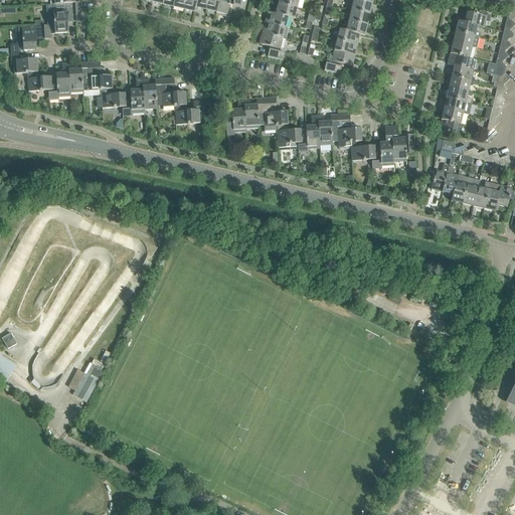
[(51,0),(52,5),(65,4),(66,10),(81,9),(80,2),(74,3),(73,0),(51,0)]
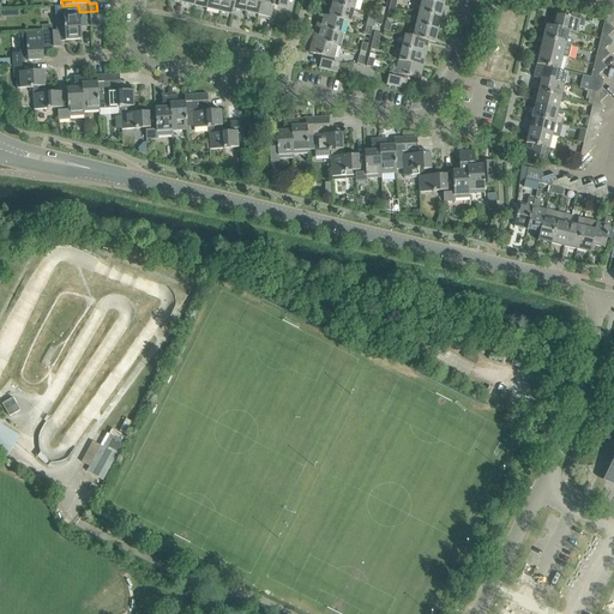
[(208,0),(206,8),(218,12),(221,0),(208,0)]
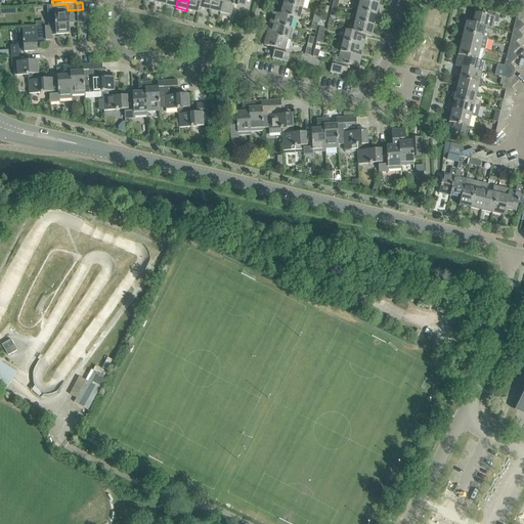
[(197,12),(200,0),(188,0),(186,10),(197,12)]
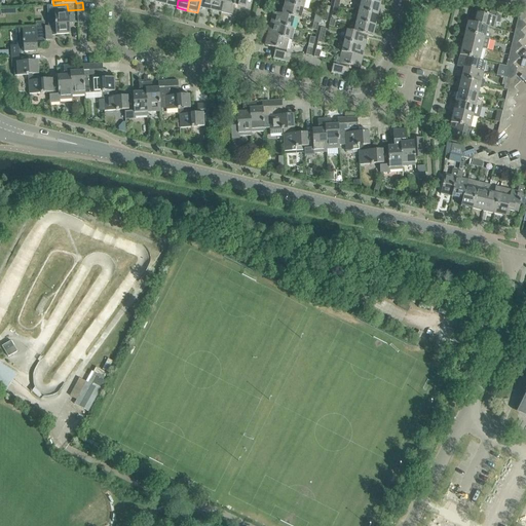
[(210,10),(212,0),(200,0),(197,12),(198,13),(199,7),(210,10)]
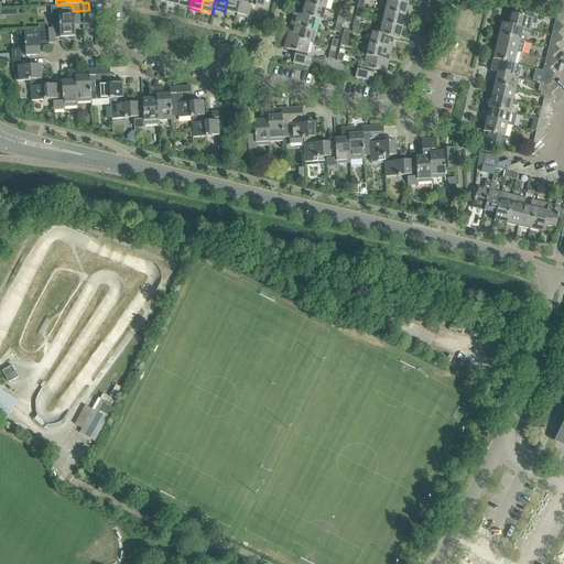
[(237,13),(239,0),(227,0),(225,11),(237,13)]
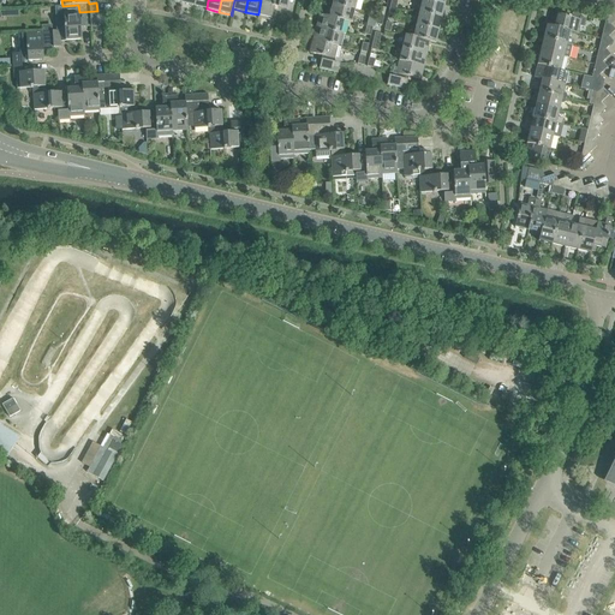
[(261,0),(258,15),(272,18),(274,6),(286,9),(288,0),(261,0)]
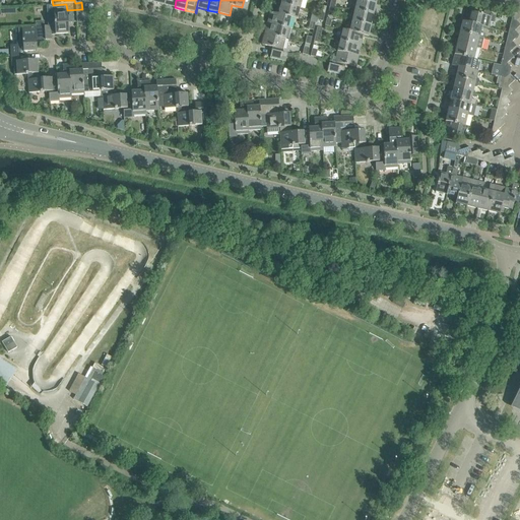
[(302,0),(281,0),(280,5),(300,9),(302,0)]
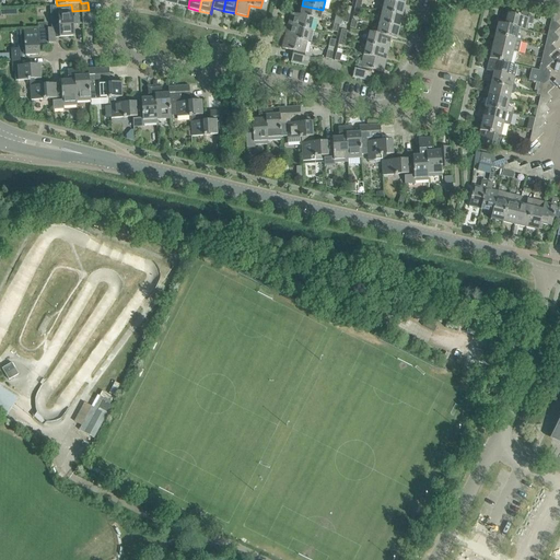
[(405,6),(384,0),(381,12),(403,18),(405,6)]
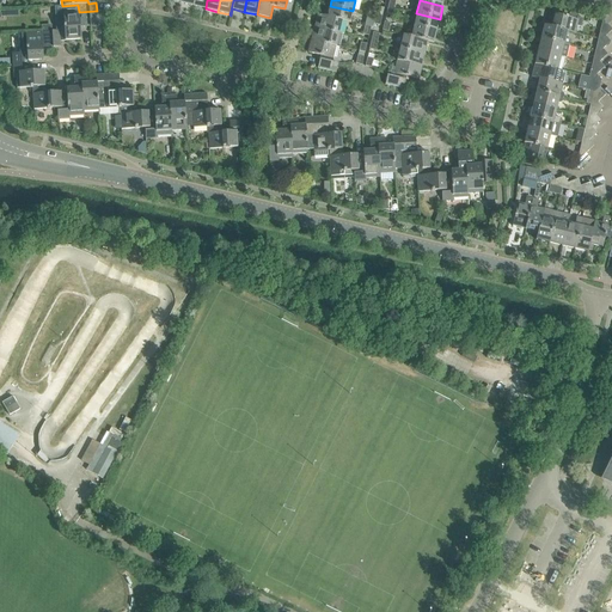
[(60,41),(80,40),(80,28),(98,26),(97,11),(79,12),(78,5),(62,6),(57,6),(57,13),(51,13),(53,29),(59,29),(59,31),(60,31),(60,41)]
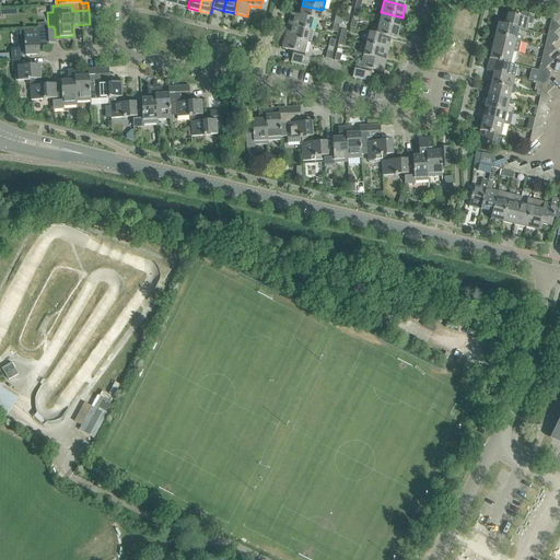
[(323,10),(302,6),(300,16),(313,20),(321,22),(323,10)]
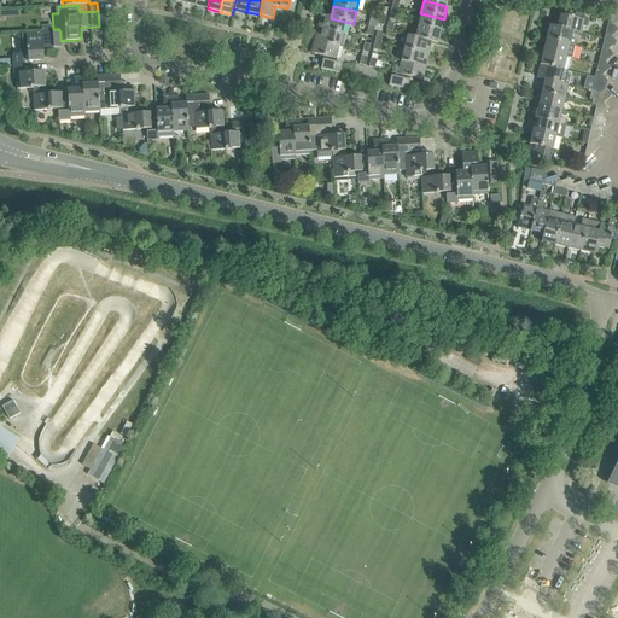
[(444,19),(420,13),(418,25),(441,31),(444,19)]
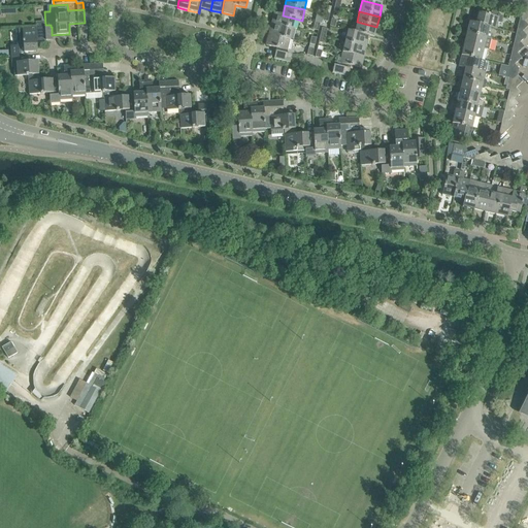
[(283,15),(273,12),(270,24),(293,29),(295,19),(283,15)]
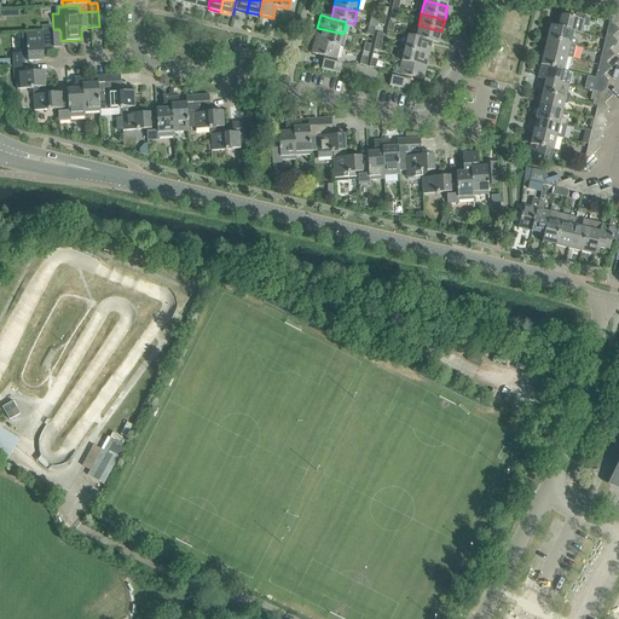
[(550,27),(580,34),(583,27),(588,28),(590,19),(584,18),(583,21),(561,15),(557,28),(550,25),(550,27)]
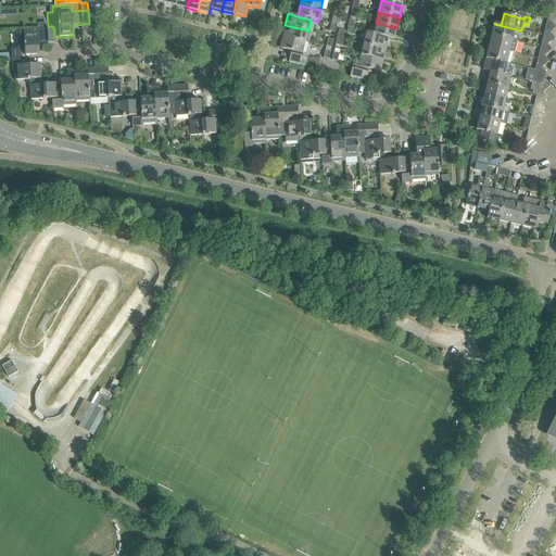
[(546,22),(543,36),(546,36),(550,34),(555,27),(552,23),(546,22)]
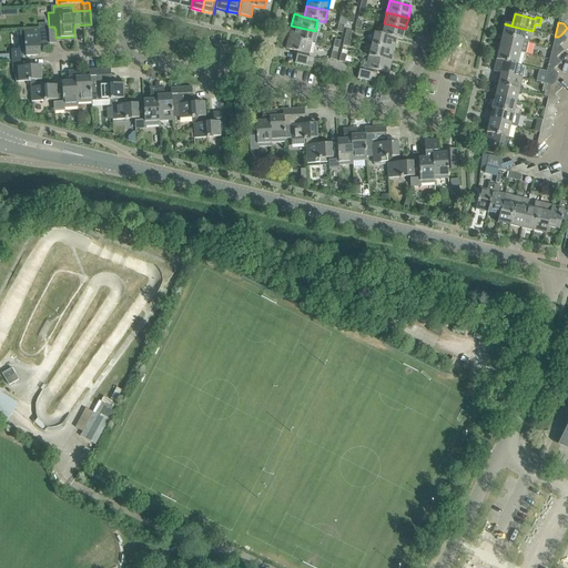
[(405,29),(384,23),(381,36),(397,40),(403,41),(405,29)]
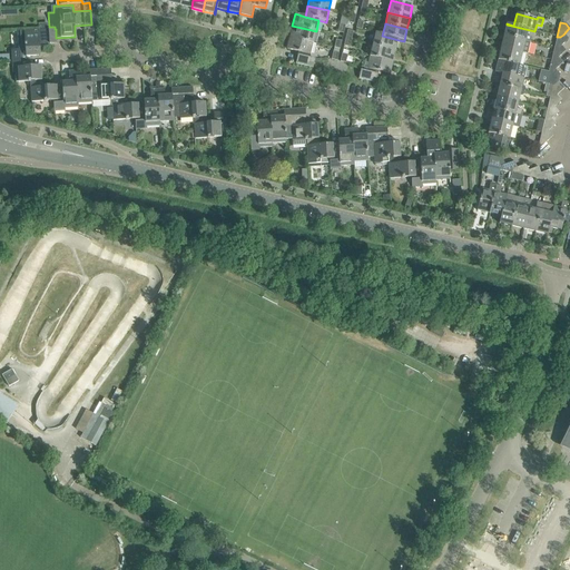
[(534,31),(507,25),(503,36),(530,42),(531,38),(527,37),(528,30),(534,32),(534,31)]
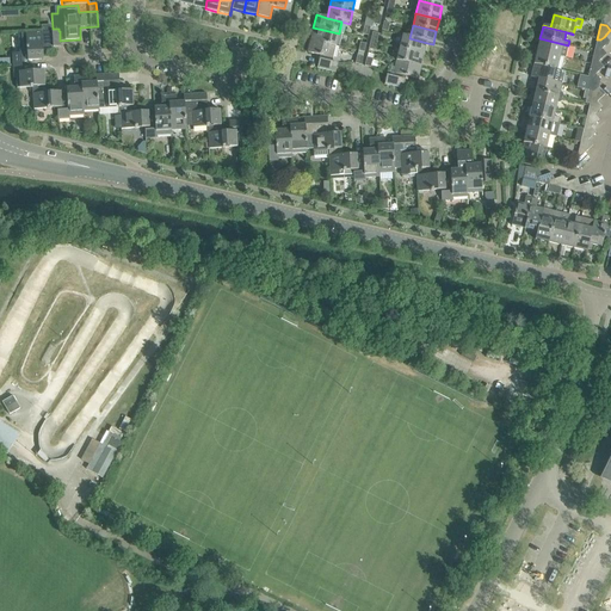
[(339,34),(313,28),(310,41),(335,47),(339,34)]
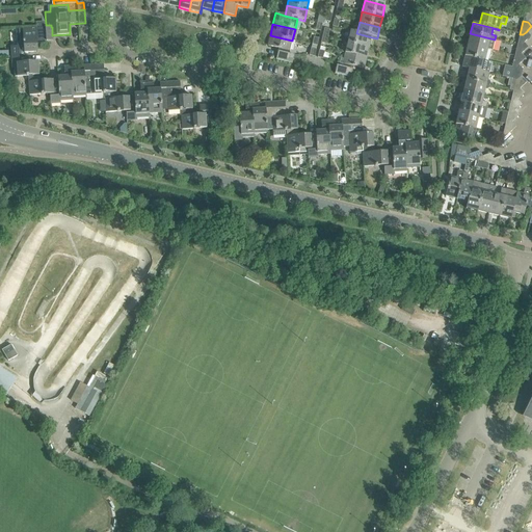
[(52,27),(51,27),(45,27),(45,28),(36,28),(23,29),(15,29),(16,47),(11,47),(12,57),(25,56),(25,53),(38,52),(37,41),(46,41),(47,41),(53,41),(52,35),(52,27)]
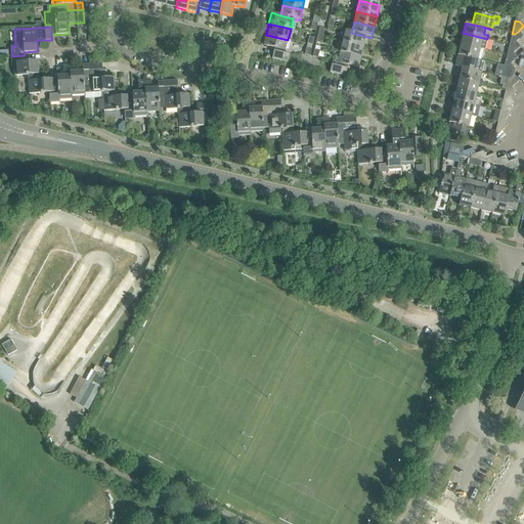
[(366,37),(351,33),(344,31),(342,42),(363,47),(366,37)]
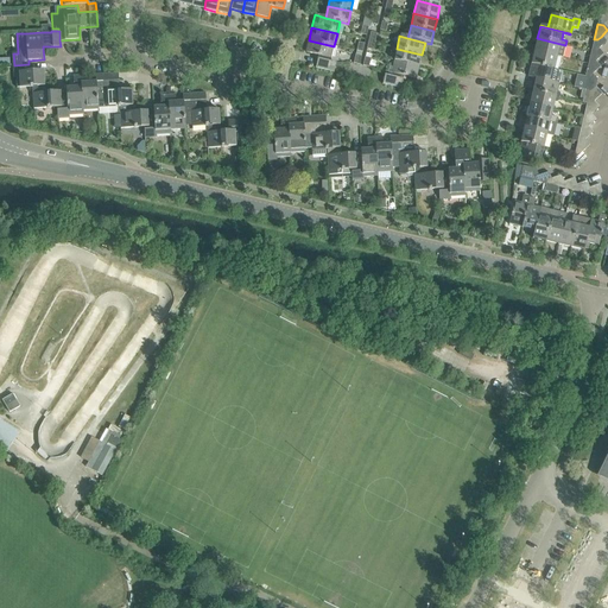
[(594,39),(591,51),(595,52),(599,49),(606,42),(601,37),(597,39),(594,39)]
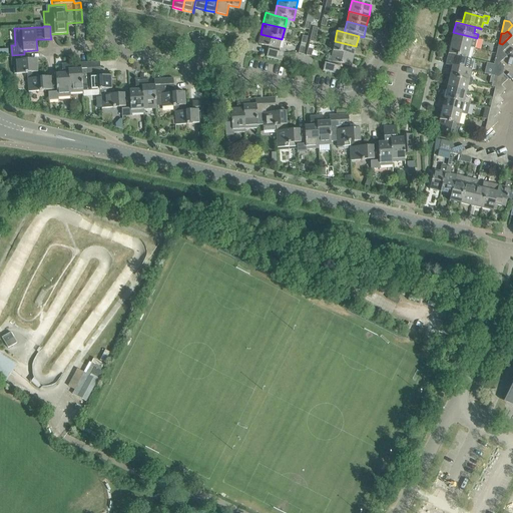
[(450,43),(470,48),(475,49),(477,38),(453,32),(450,43)]
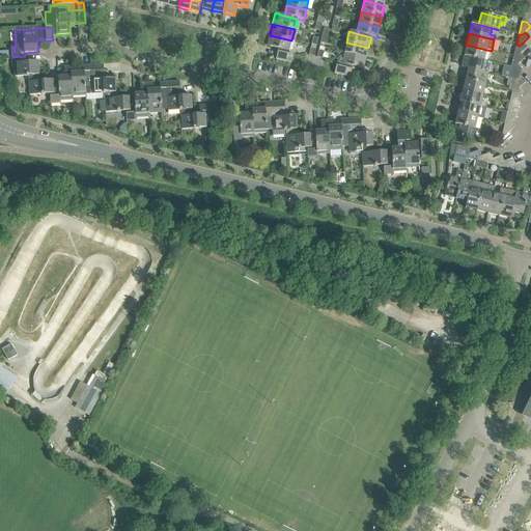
[(291,40),(270,35),(267,46),(278,49),(276,59),(291,63),(294,55),(288,54),(289,51),(291,40)]
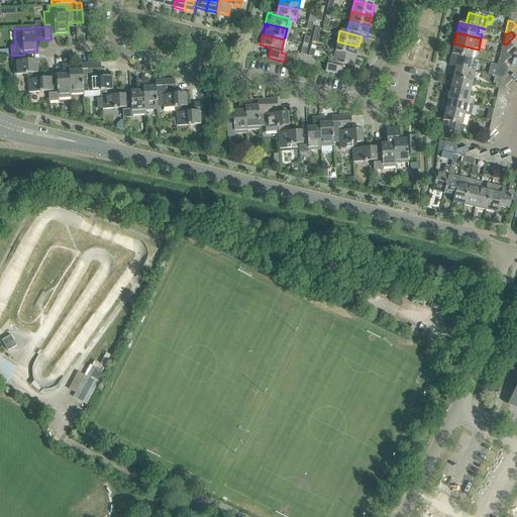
[(358,46),(337,41),(334,53),(356,58),(358,46)]
